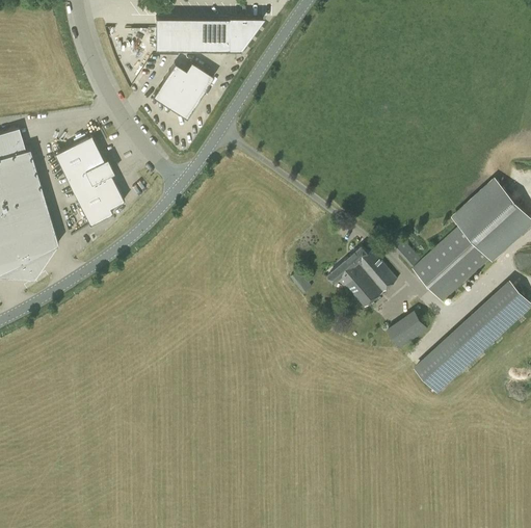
[(156,51),(241,52),(265,20),(219,20),(219,15),(177,15),(177,19),(156,19),(156,51)]
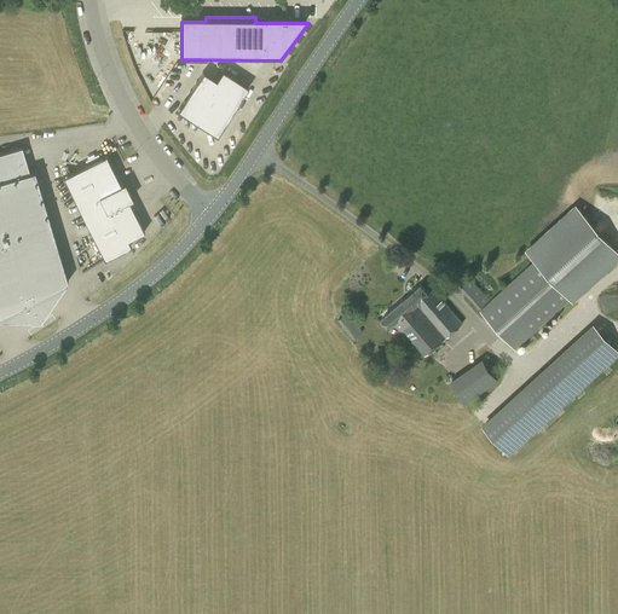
[(204,76),(179,115),(218,140),(250,91),(224,75),(218,85),(204,76)]
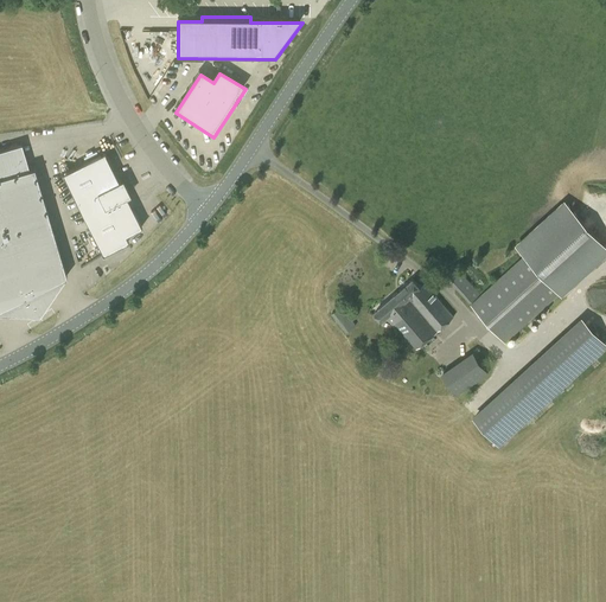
[(0,154),(0,314),(18,306),(24,318),(50,306),(43,293),(68,281),(34,171),(30,173),(25,154),(23,148),(0,154)]
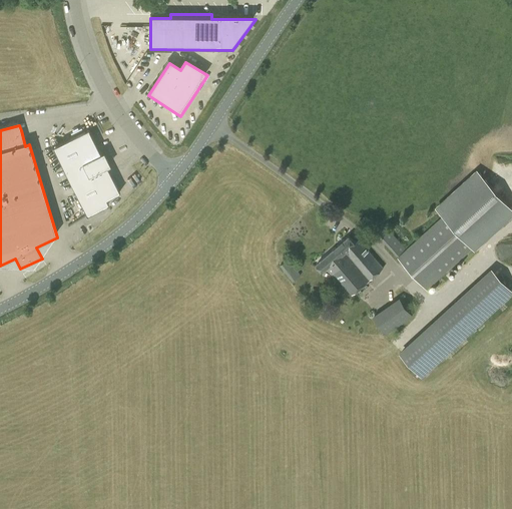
[(87,218),(109,207),(107,202),(120,195),(88,132),(53,150),(87,218)]
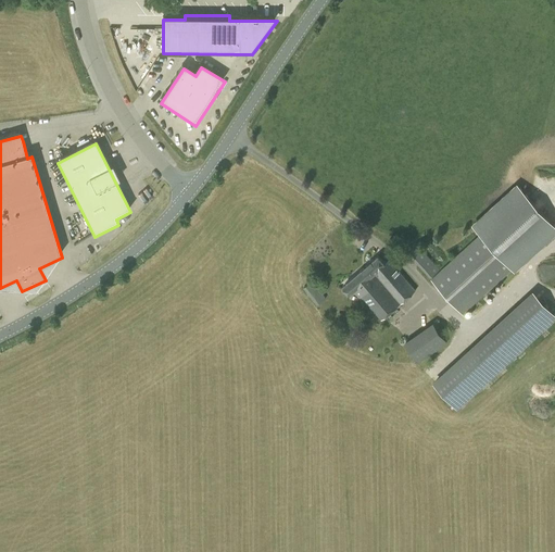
[(517,276),(554,239),(554,226),(517,187),(472,229),(480,237),(431,284),(465,318),(513,273),(517,276)]
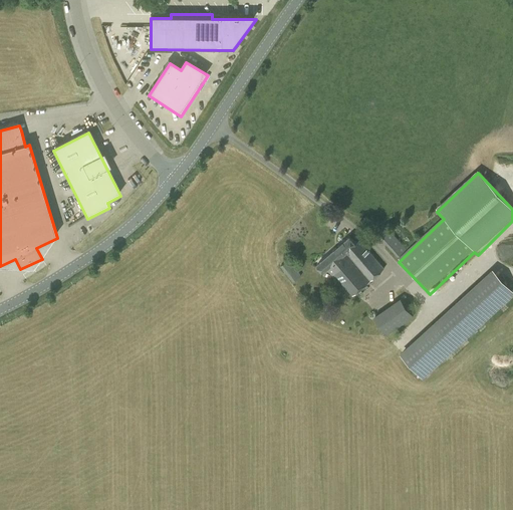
[(398,260),(407,252),(385,227),(375,236),(398,260)]
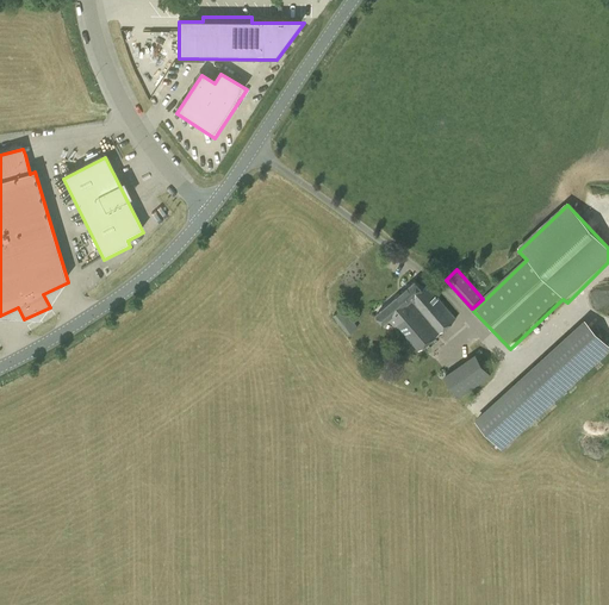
[(424,293),(417,285),(379,318),(387,328),(393,323),(420,355),(458,323),(429,289),(424,293)]
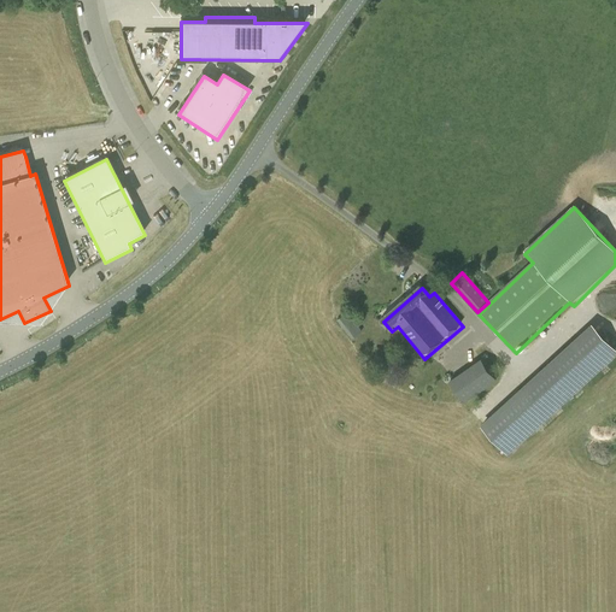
[(352,342),(363,335),(348,316),(338,324),(352,342)]
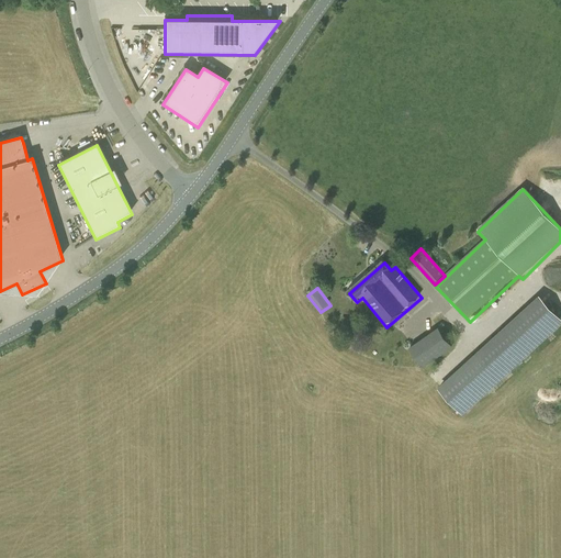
[(560,321),(540,298),(438,391),(463,417),(560,328),(560,321)]
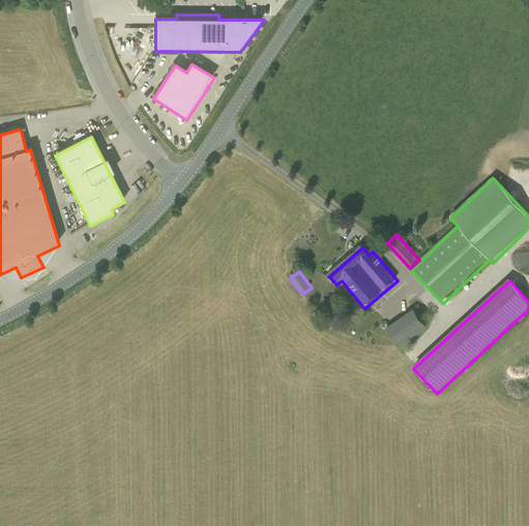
[(414,310),(387,329),(401,349),(429,329),(414,310)]
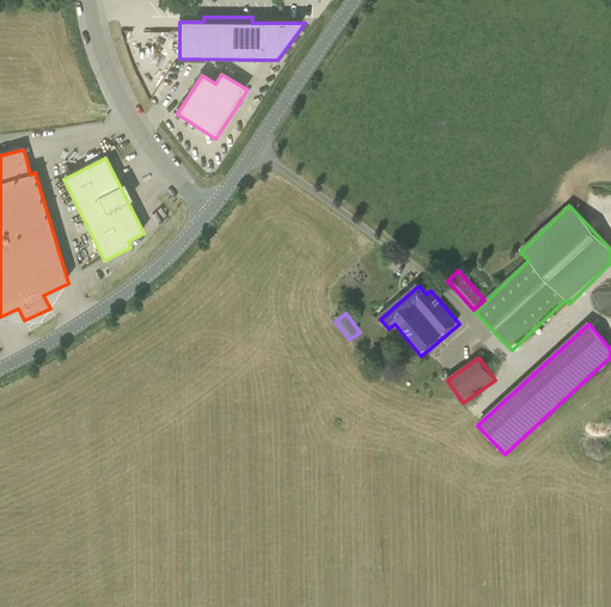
All buildings are outlined.
